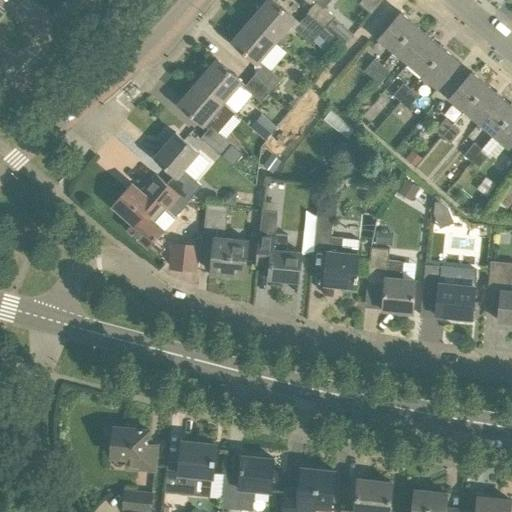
[(277,42),(291,26),(296,20),(284,10),(273,0),(266,0),(250,18),(277,42)]
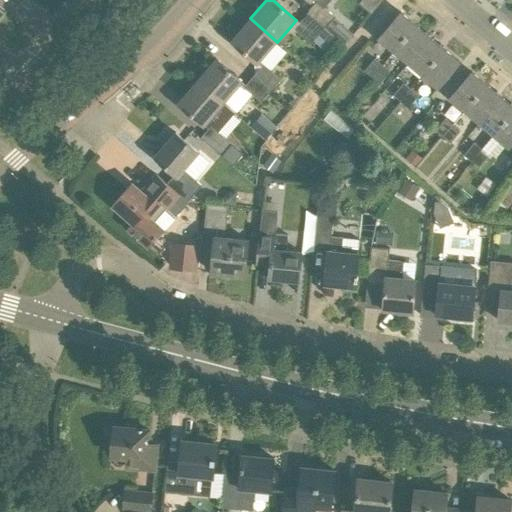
[(373,13),(383,0),(364,0),(361,4),(373,13)]
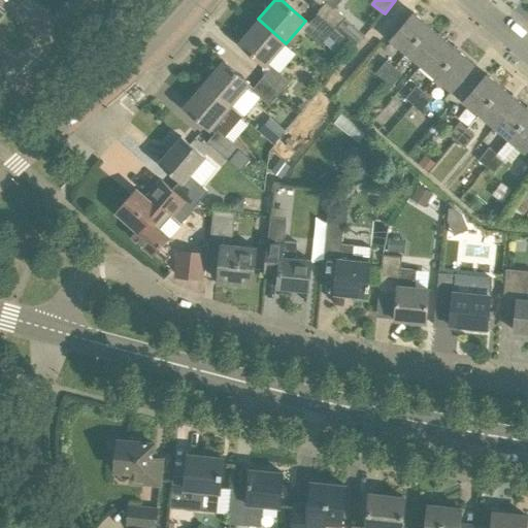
[(318,13),(335,29),(345,17),(335,7),(329,2),(328,3),(318,13)]
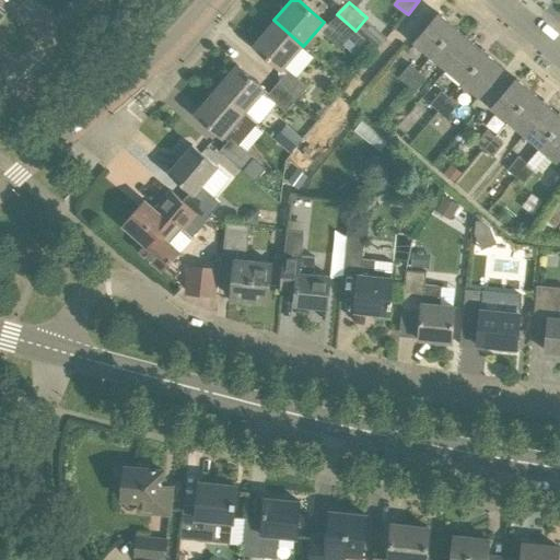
[(356,31),(337,14),(323,32),(340,48),(356,31)]
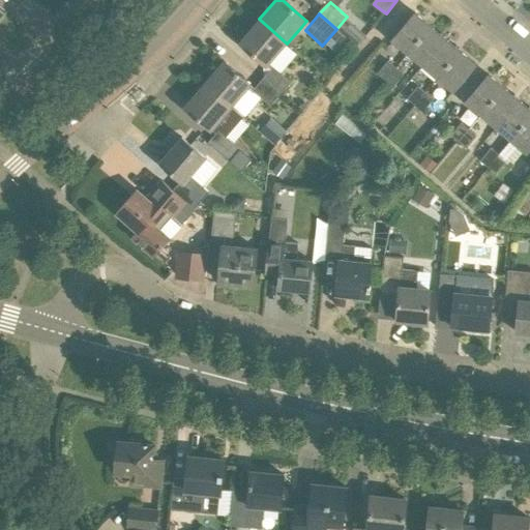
[(407,52),(429,27),(413,13),(391,39),(407,52)]
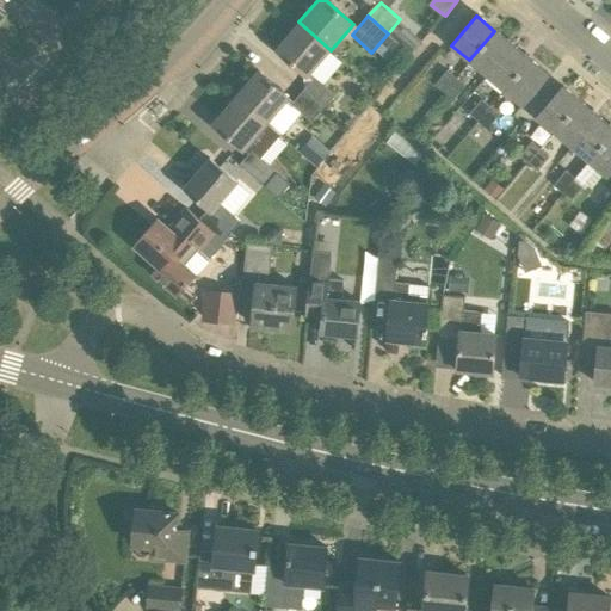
[(310,74),(315,78),(316,76),(323,82),(331,74),(319,63),(331,50),(298,22),(276,48),(308,76),(310,74)]
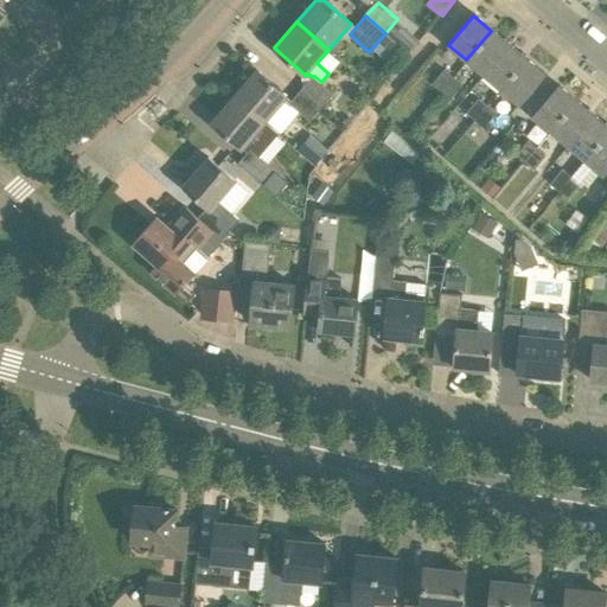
[(483,75),(508,45),(491,31),(466,59),(483,75)]
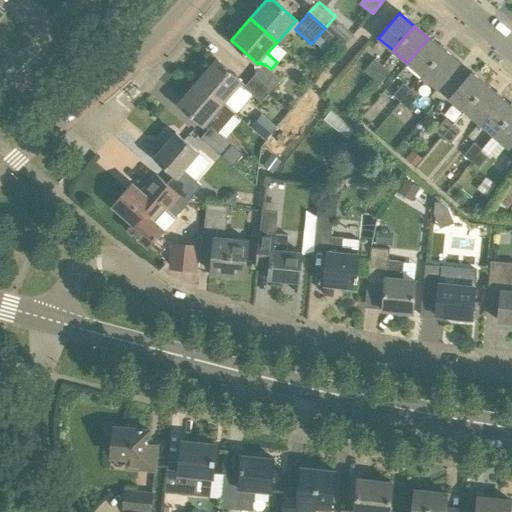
[(422,75),(443,50),(428,38),(407,63),(422,75)]
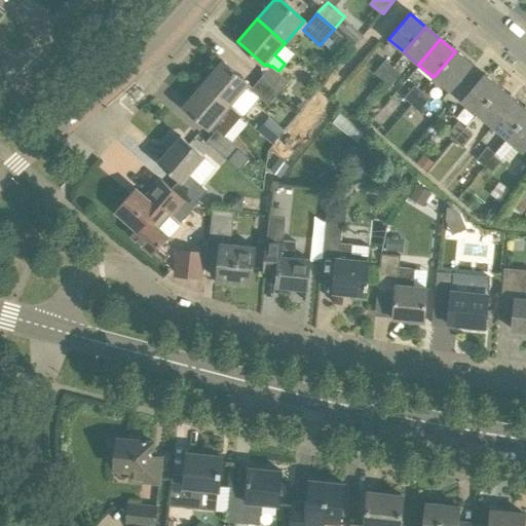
[(448,89),(456,80),(470,65),(455,51),(434,77),(448,89)]
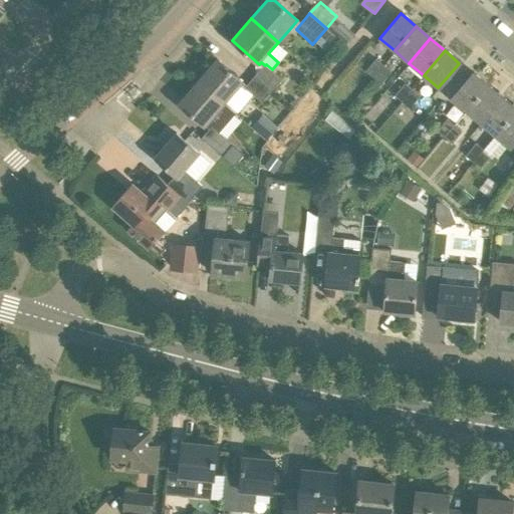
[(245,81),(232,70),(216,58),(198,81),(225,104),(245,81)]
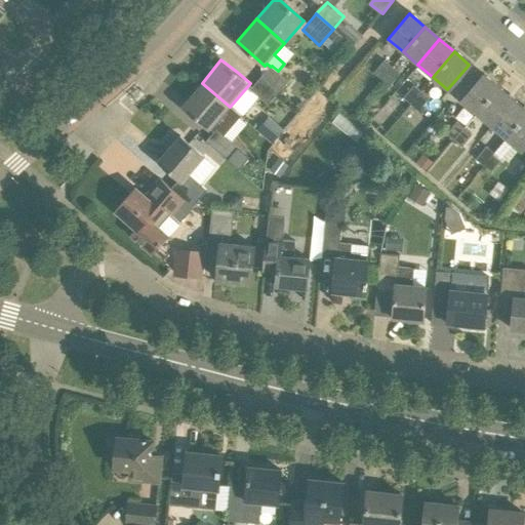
[(381,79),(393,66),(386,59),(374,72),(381,79)]
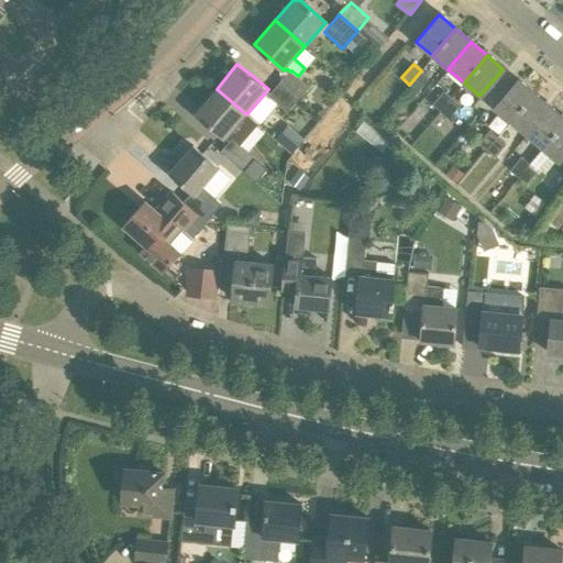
[(290,72),(279,84),(298,100),(309,87),(298,76),(291,70),(290,72)]
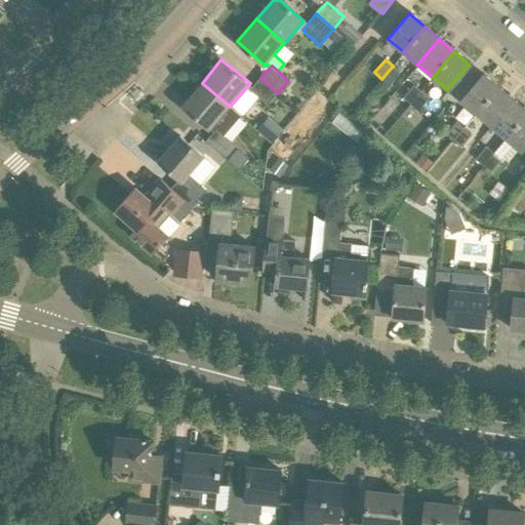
[(390,85),(400,73),(393,66),(381,79),(390,85)]
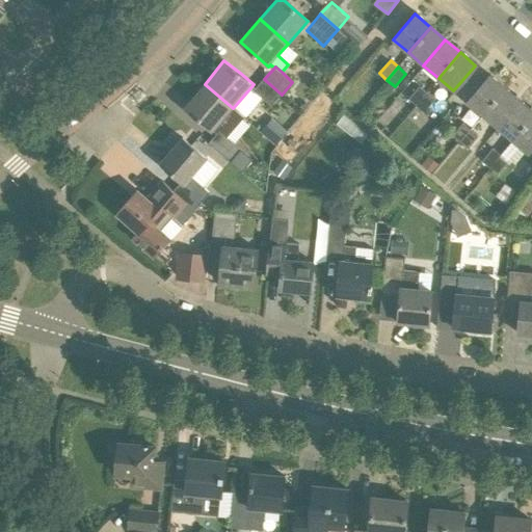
[(481,114),(503,89),(487,76),(467,101),(481,114)]
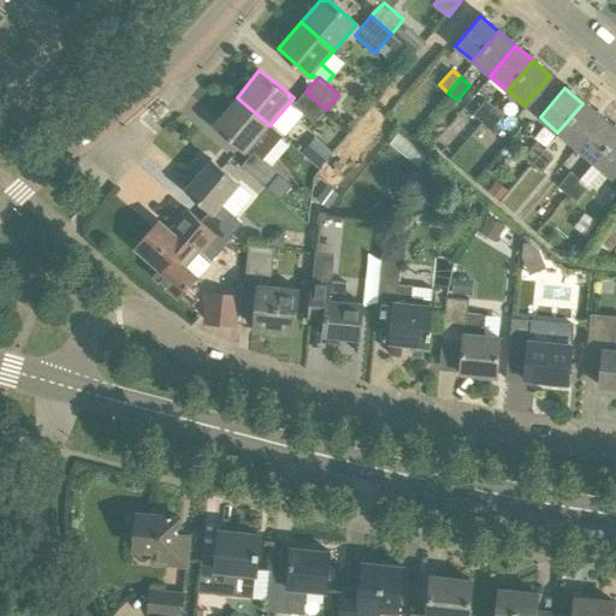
[(314,123),(326,110),(306,92),(295,105),(314,123)]
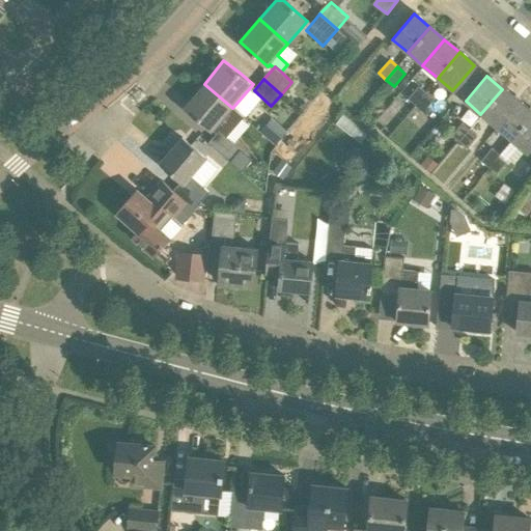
[(215,130),(232,108),(204,84),(186,108),(215,130)]
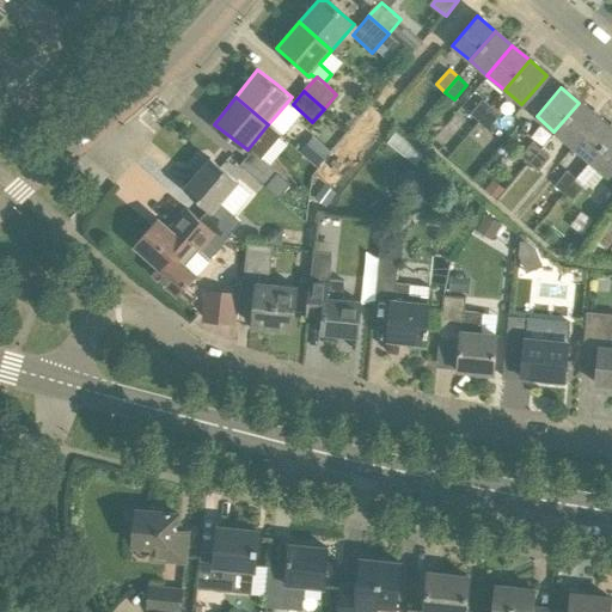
[(481,121),(493,106),(483,99),(471,114),(481,121)]
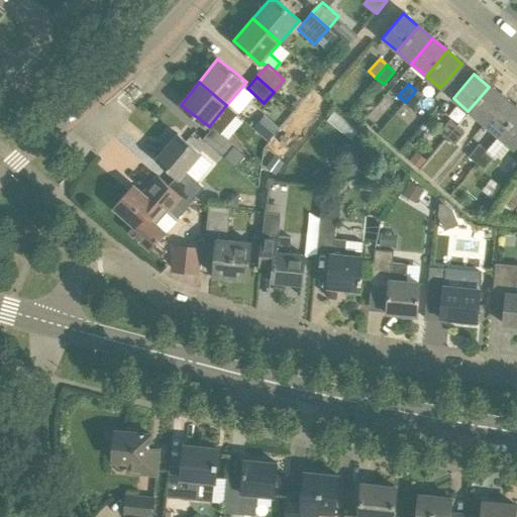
[(483,123),(503,99),(489,87),(468,111),(483,123)]
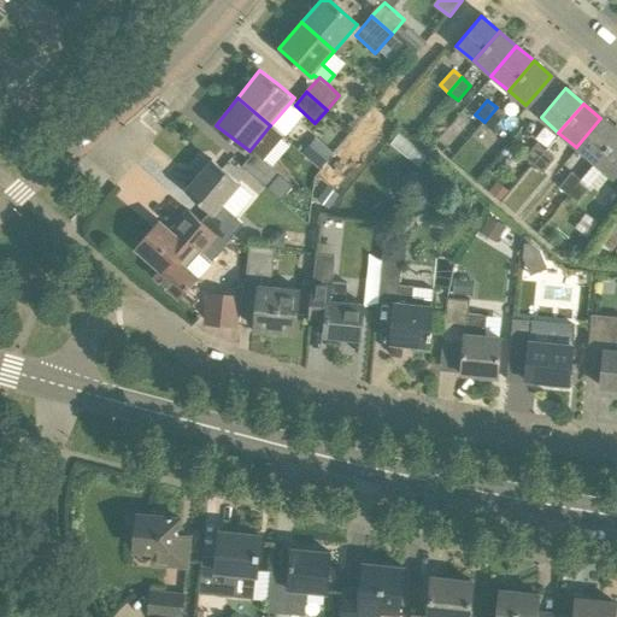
[(493,129),(505,115),(497,107),(485,122),(493,129)]
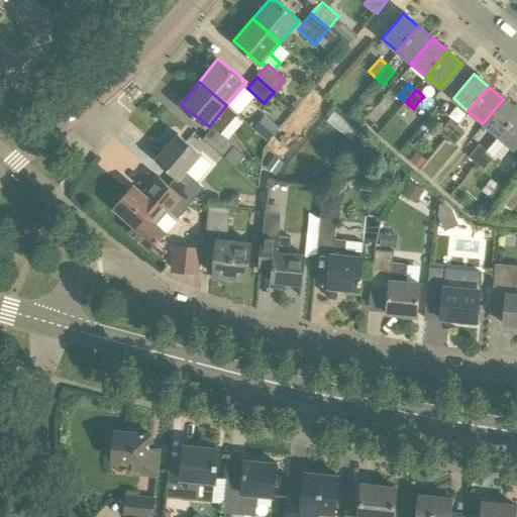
[(497,136),(516,112),(516,111),(503,99),(483,123),(497,136)]
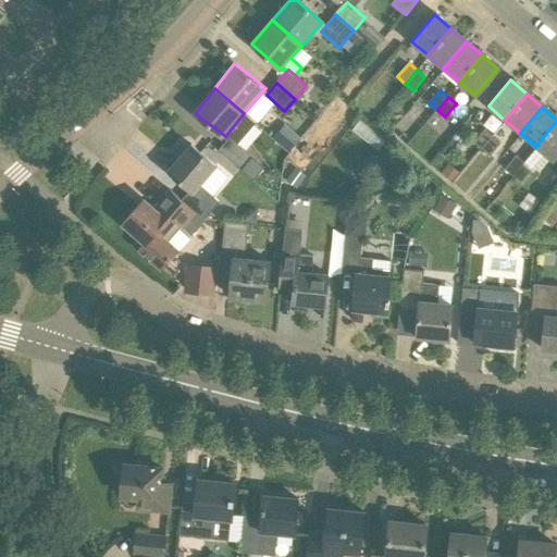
[(552,160),(556,153),(556,121),(535,147),(552,160)]
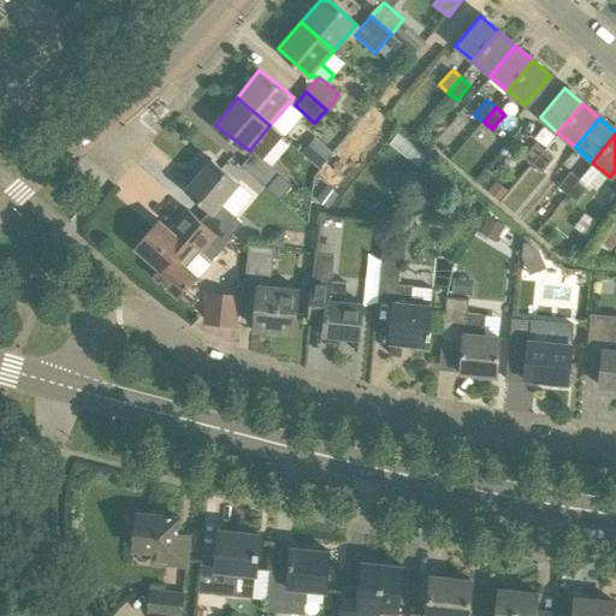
[(320,141),(307,157),(321,167),(333,150),(320,141)]
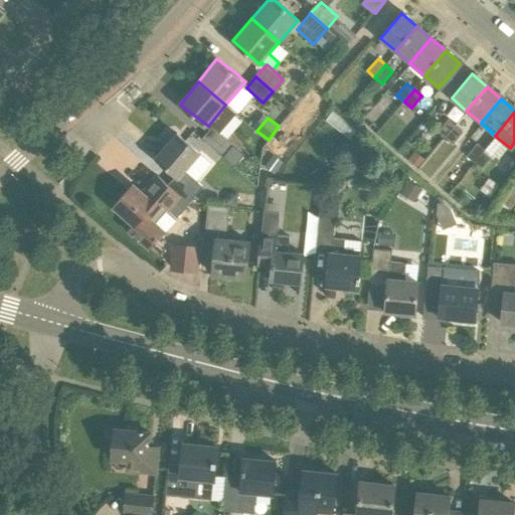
[(447,137),(457,125),(449,119),(439,131),(447,137)]
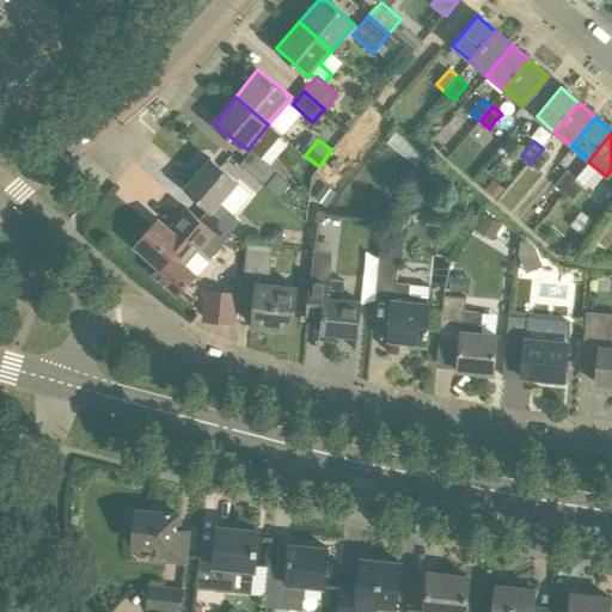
[(539,170),(551,157),(543,148),(531,163),(539,170)]
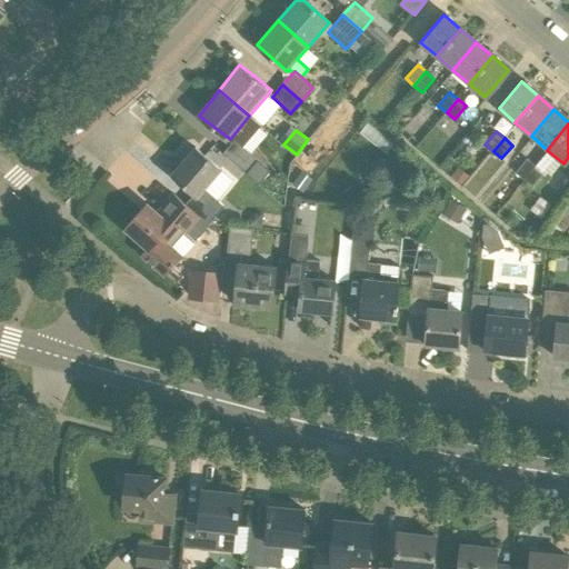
[(236,139),(223,152),(247,172),(258,159),(236,139)]
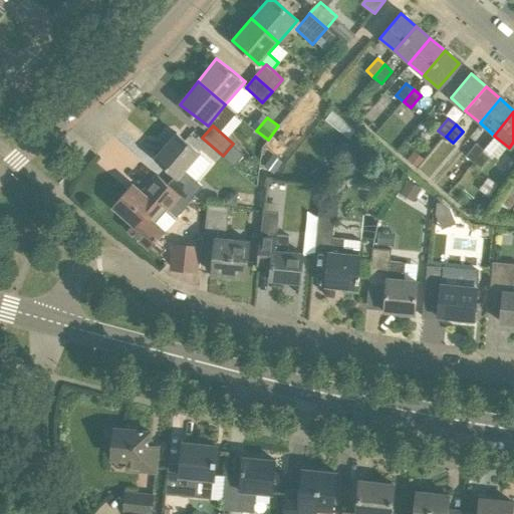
[(201,153),(192,146),(177,133),(156,157),(177,175),(169,184),(180,194),(189,202),(203,186),(185,171),(201,153)]
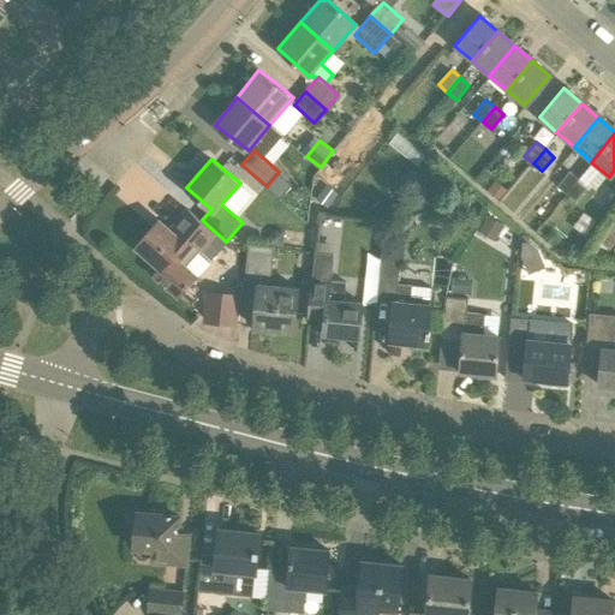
[(567,192),(579,179),(571,171),(559,185),(567,192)]
